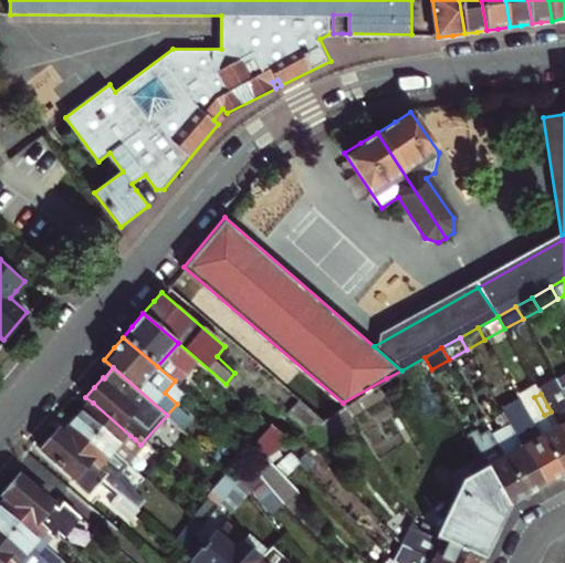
[(300,396),(289,409),(305,424),(321,415),(300,396)]
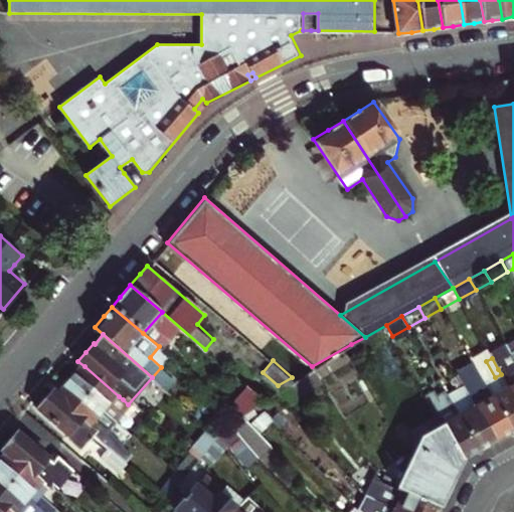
[(76,374),(71,380),(116,418),(128,404),(123,399),(119,396),(84,366),(76,374)]
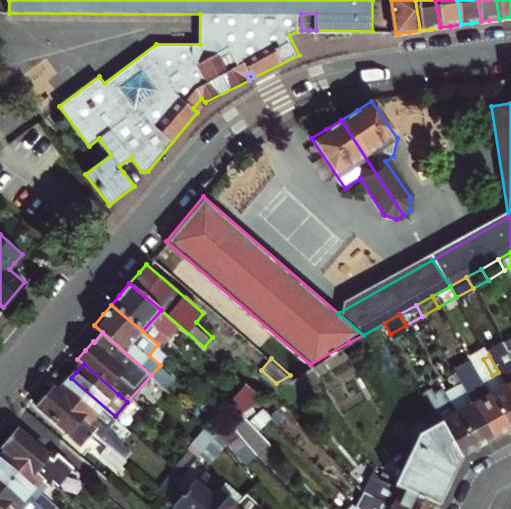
[(498,372),(505,384),(510,381),(510,364),(503,369),(498,372)]
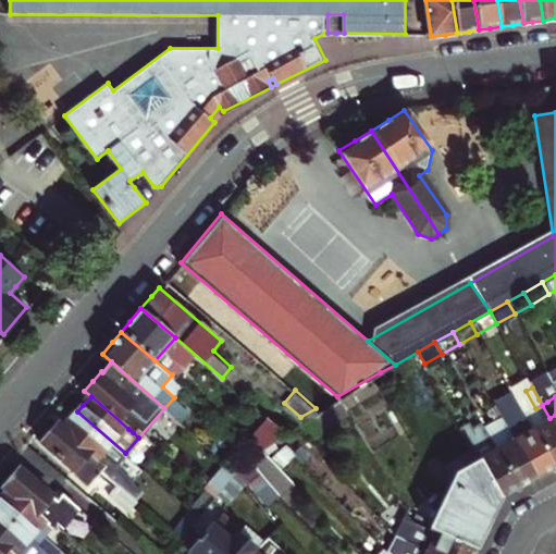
[(185,407),(174,397),(164,408),(176,418),(185,407)]
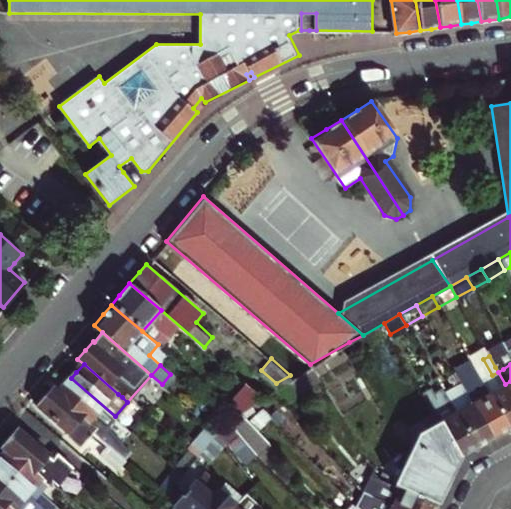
[(498,372),(492,375),(480,382),(487,394),(505,384),(498,372)]
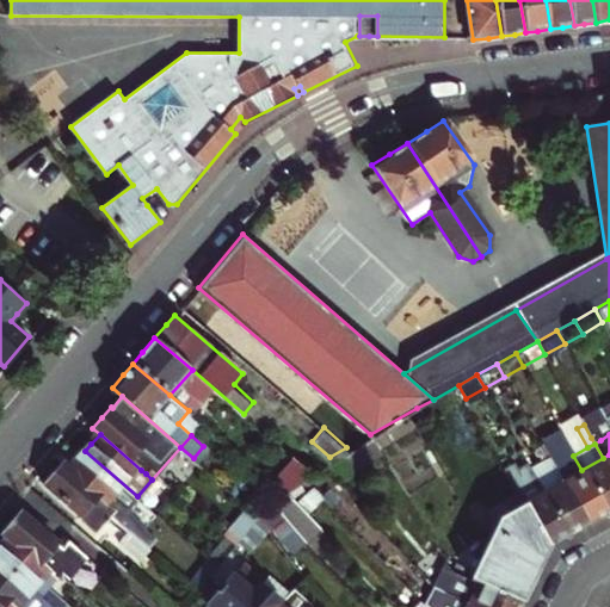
[(137,496),(85,451),(76,460),(69,469),(112,505),(104,513),(109,516),(111,514),(135,534),(145,524),(128,508),(137,496)]
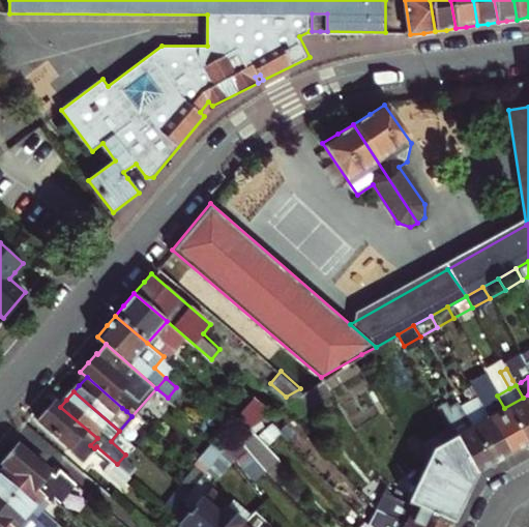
[(525,444),(504,408),(497,396),(486,402),(483,398),(478,400),(508,454),(518,448),(525,444)]
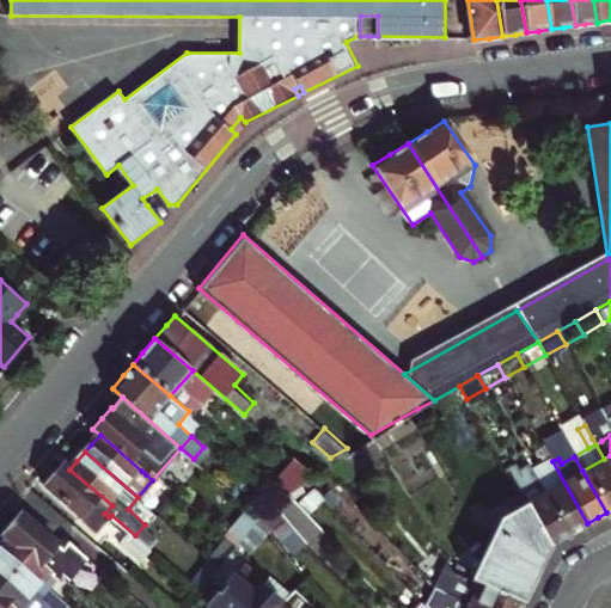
[(610,472),(604,459),(582,471),(606,513),(610,510),(610,472)]
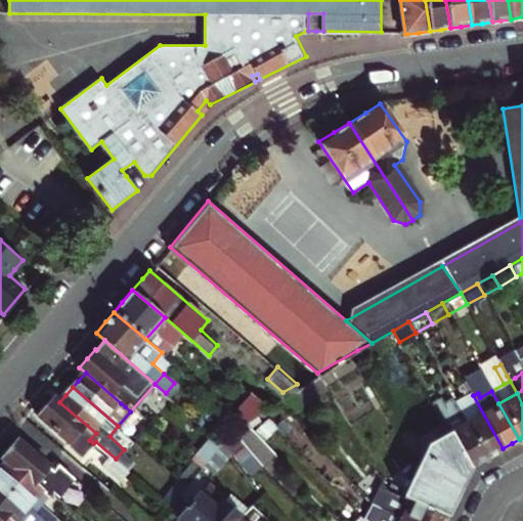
[(503,448),(473,395),(468,398),(470,402),(458,409),(485,459),(495,453),(503,448)]
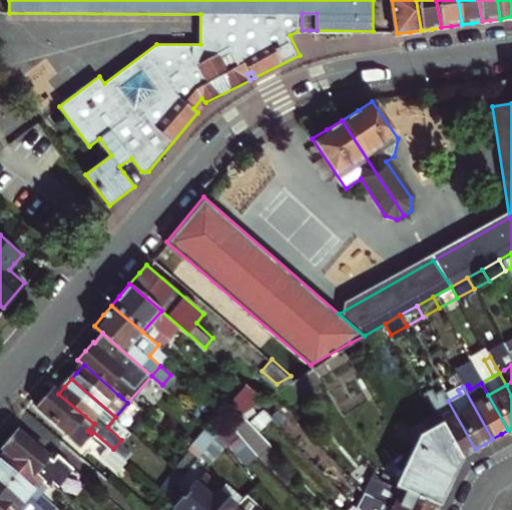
[(38,405),(70,431),(84,443),(91,434),(87,431),(94,424),(58,394),(52,389),(45,396),(38,405)]
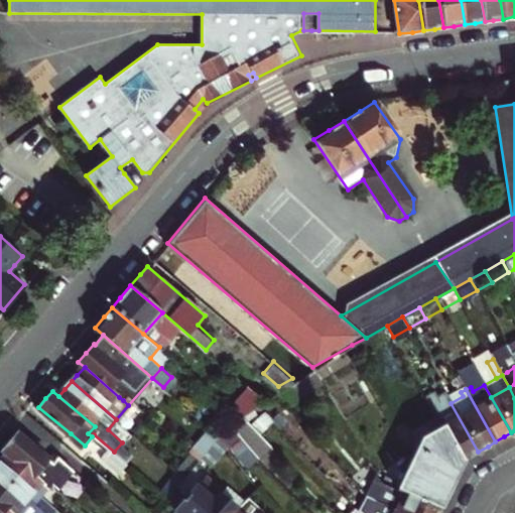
[(442,425),(463,460),(471,456),(478,452),(451,403),(448,399),(433,407),(442,425)]
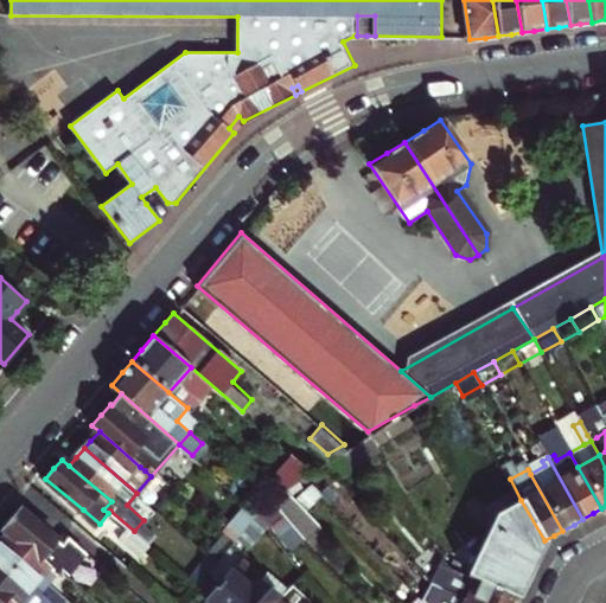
[(308,479),(303,473),(289,486),(297,492),(308,479)]
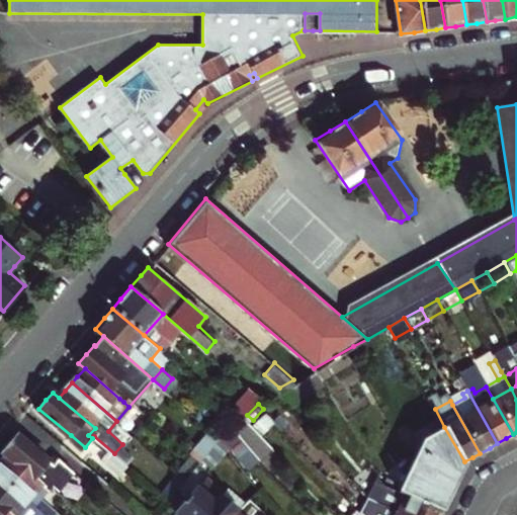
[(234,429),(242,437),(250,428),(243,420),(234,429)]
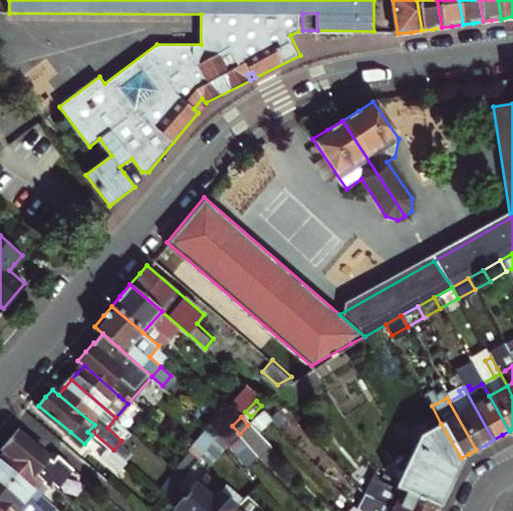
[(461,458),(441,424),(430,430),(403,486),(440,504),(449,483),(461,458)]
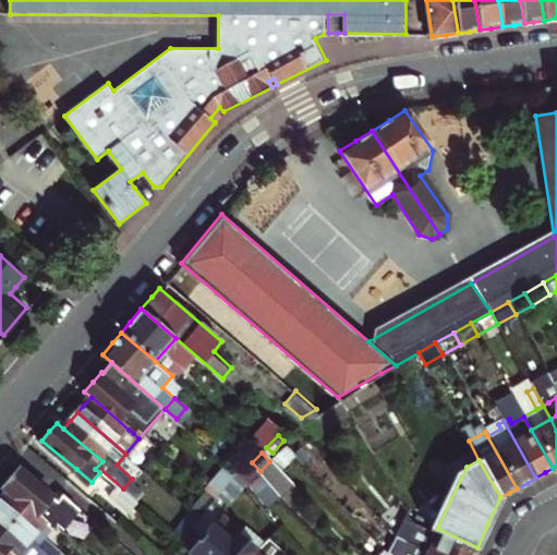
[(261,471),(252,462),(241,475),(247,484),(261,471)]
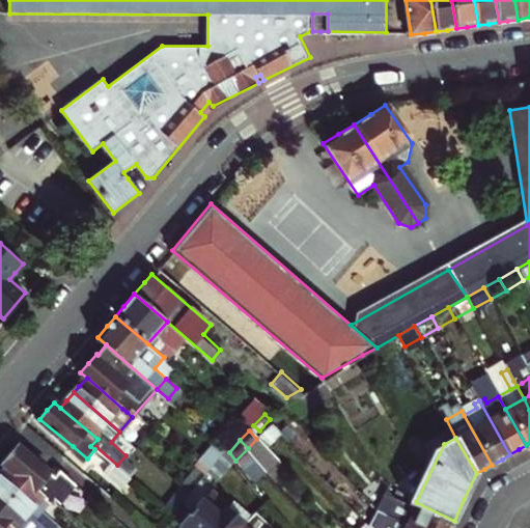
[(195,470),(204,478),(227,451),(218,443),(195,470)]
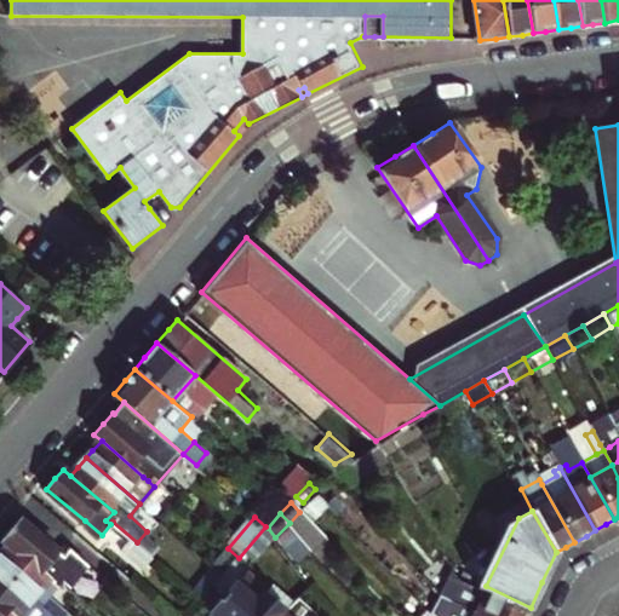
[(95,566),(75,551),(69,559),(58,551),(27,524),(18,534),(9,546),(12,548),(53,583),(61,574),(66,579),(63,581),(74,589),(95,566)]
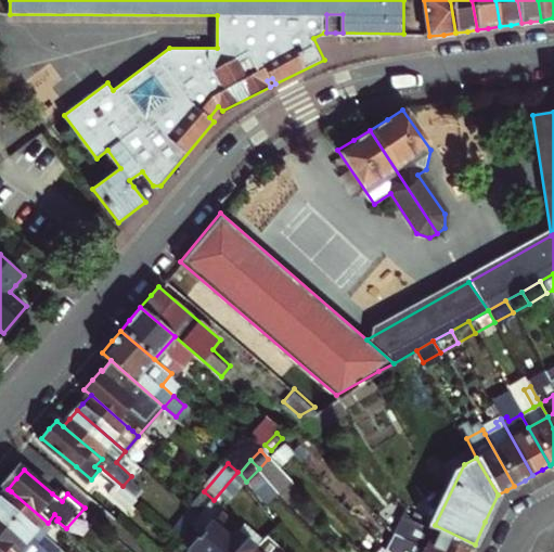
[(123,486),(114,496),(134,514),(143,503),(123,486)]
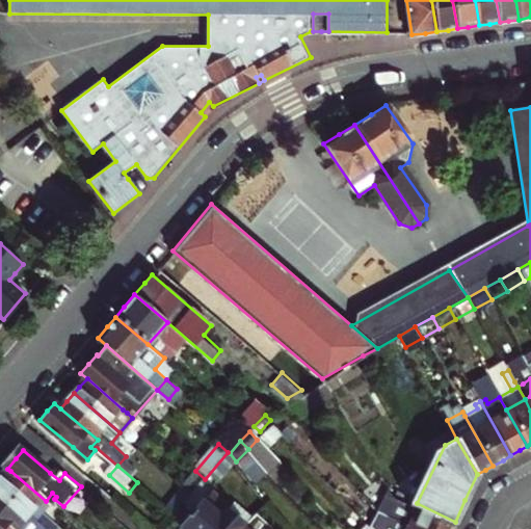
[(46,501),(10,471),(4,478),(0,482),(0,487),(49,528),(68,528),(45,509),(54,499),(56,497),(52,493),(46,501)]
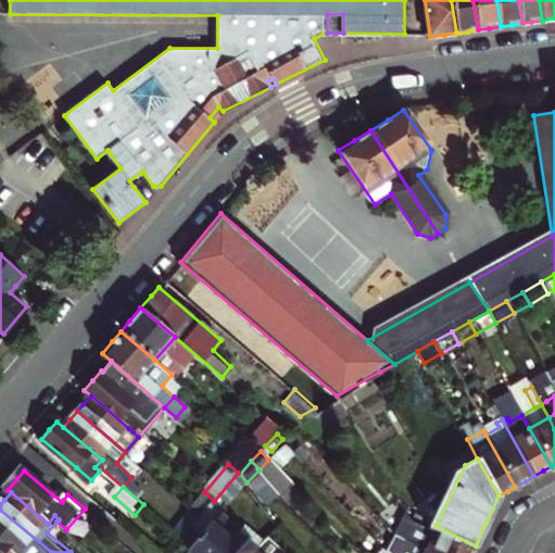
[(189,507),(171,527),(183,538),(190,529),(201,517),(189,507)]
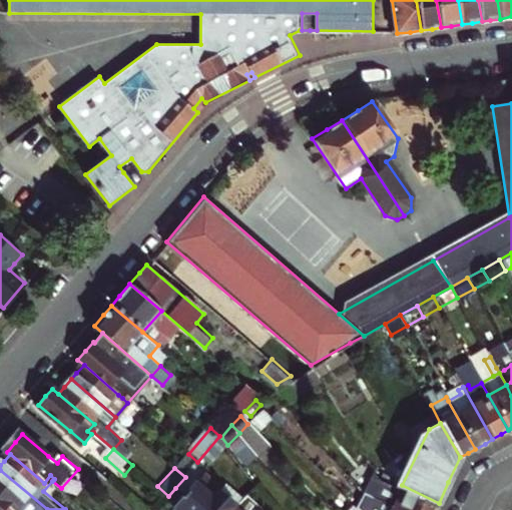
[(0,494),(19,509),(18,509),(47,509),(0,470),(0,494)]
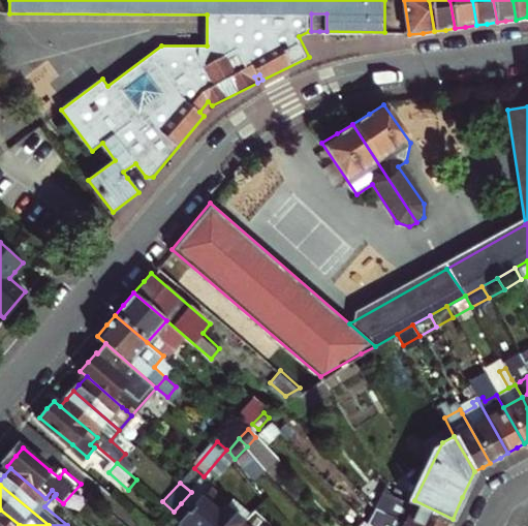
[(204,495),(190,511),(208,525),(238,525),(239,525),(212,502),(204,495)]
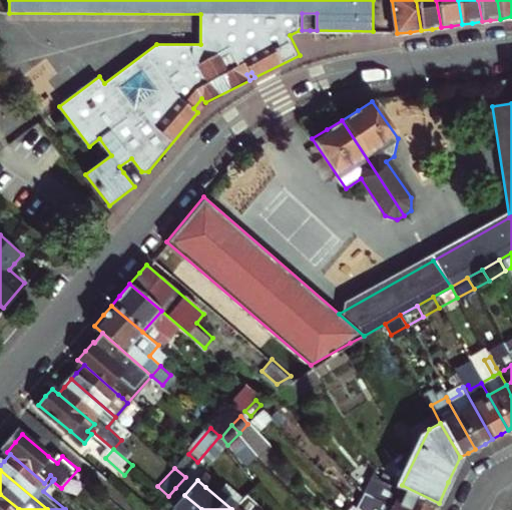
[(386,484),(382,492),(379,497),(393,504),(399,491),(386,484)]
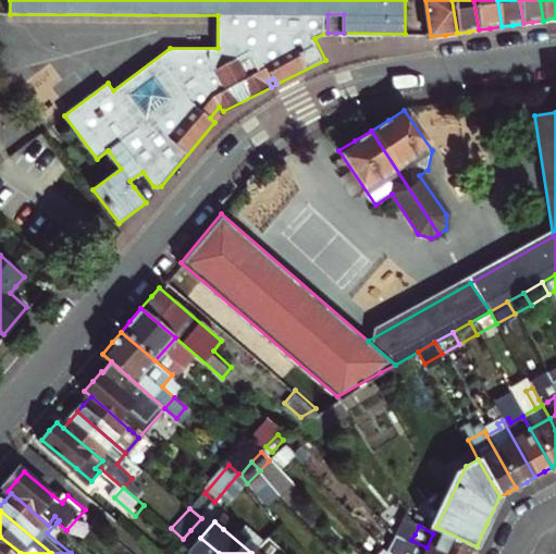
[(399,527),(397,532),(411,540),(415,534),(399,527)]
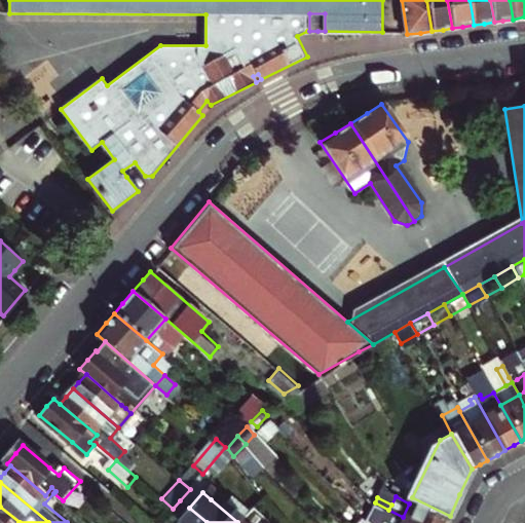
[(403,517),(415,522),(446,522),(450,516),(412,497),(409,503),(403,517)]
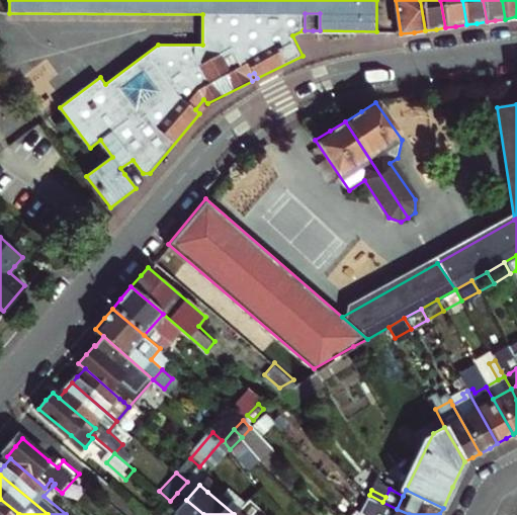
[(409,514),(397,509),(382,502),(369,495),(366,501),(375,505),(370,514),(409,514)]
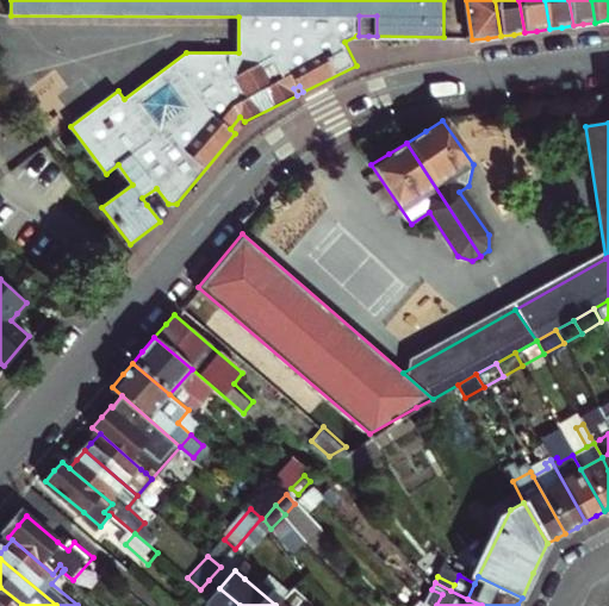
[(0,605),(22,605),(23,605),(0,587),(0,605)]
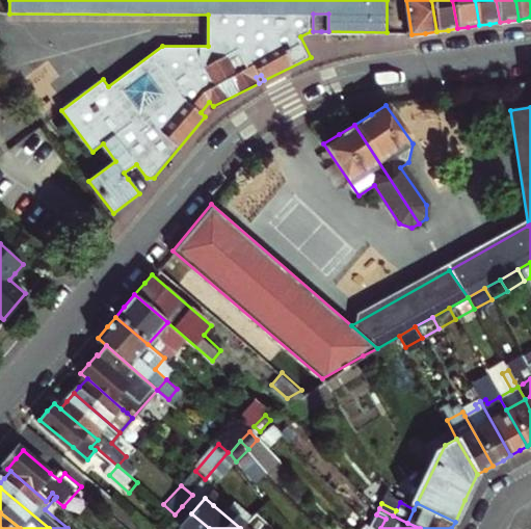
[(209,528),(191,513),(177,528),(209,528)]
